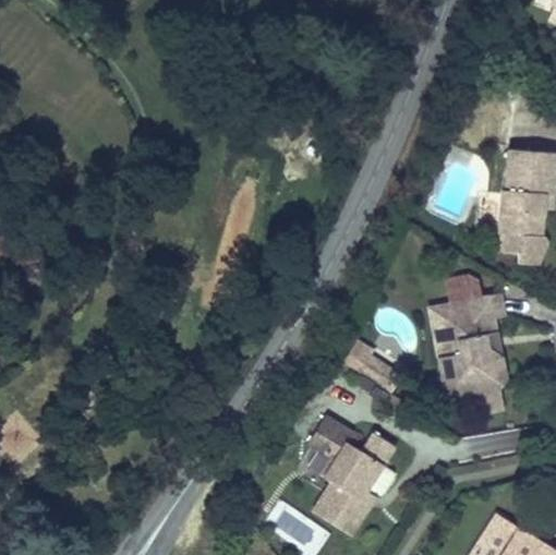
[(555,15),(555,0),(551,0),(546,12),(555,15)]
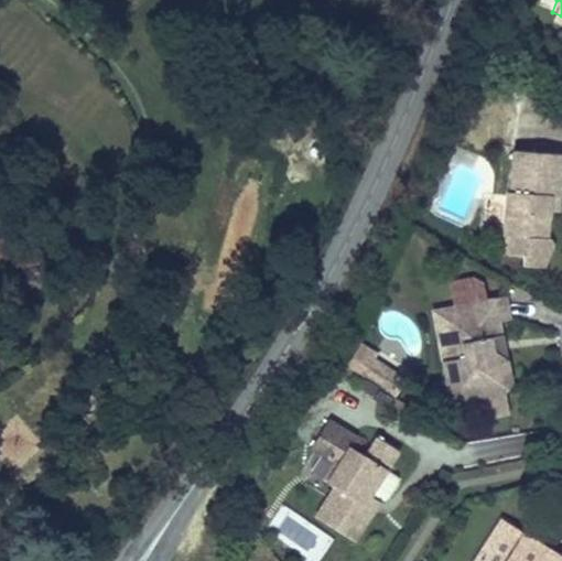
[(549,208),(550,193),(559,194),(560,153),(514,152),(511,192),(506,192),(505,236),(528,237),(528,252),(523,252),(522,265),(543,265),(552,243),(550,236),(548,236),(549,208)]
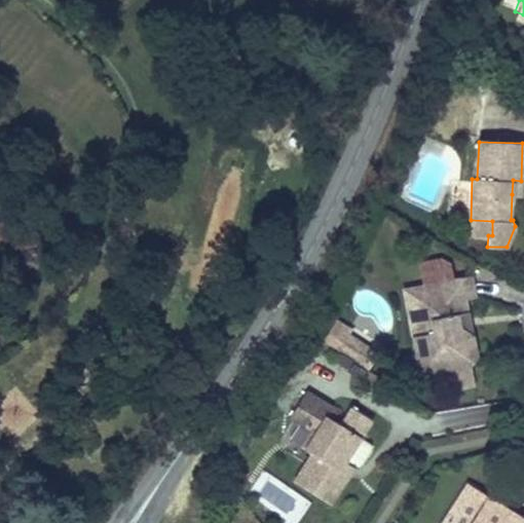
[(520,194),(521,181),(513,180),(512,194),(520,194)]
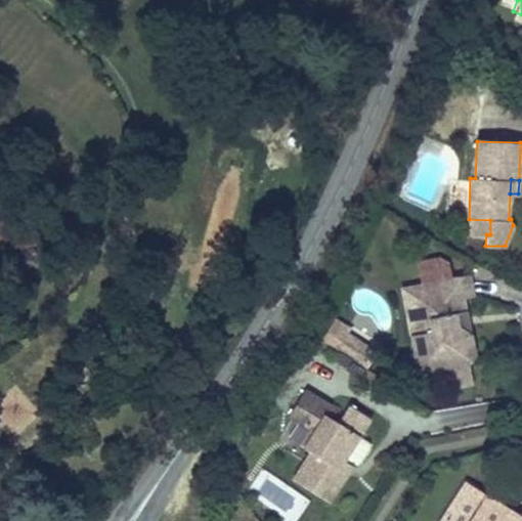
[(490,234),(490,220),(469,219),(469,234),(486,234),(490,234)]
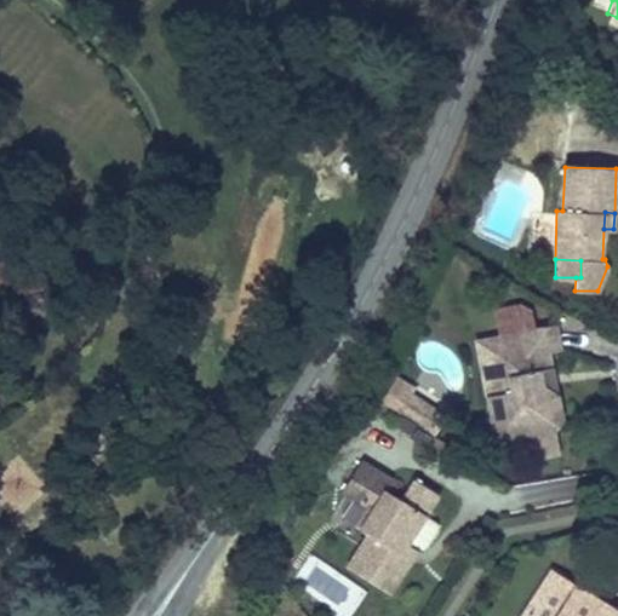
[(562,332),(527,338),(532,360),(555,356),(565,353),(562,332)]
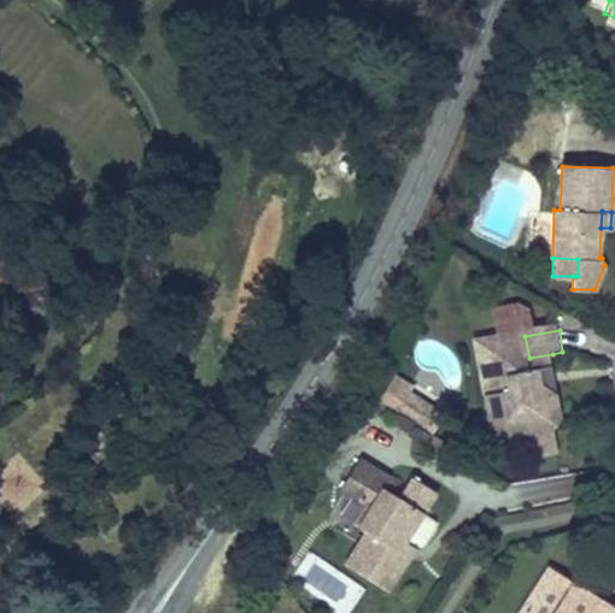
[(481,345),(496,431),(523,426),(537,441),(555,437),(566,419),(562,401),(546,390),(544,377),(557,376),(552,354),(529,358),(525,336),(481,345)]
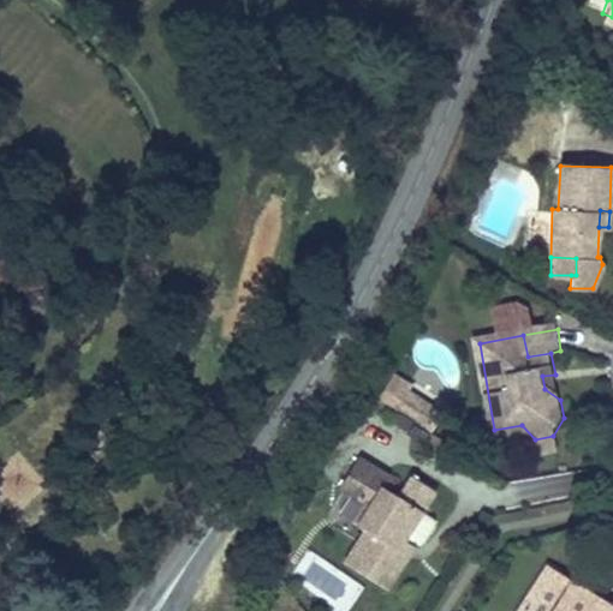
[(545,389),(560,400),(555,375),(542,376),(545,389)]
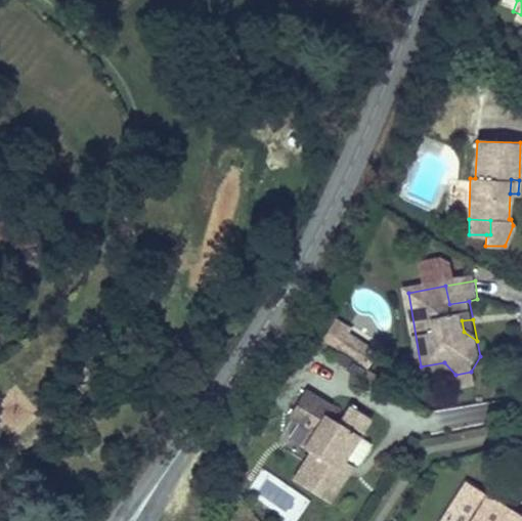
[(347,355),(355,341),(345,336),(337,349),(347,355)]
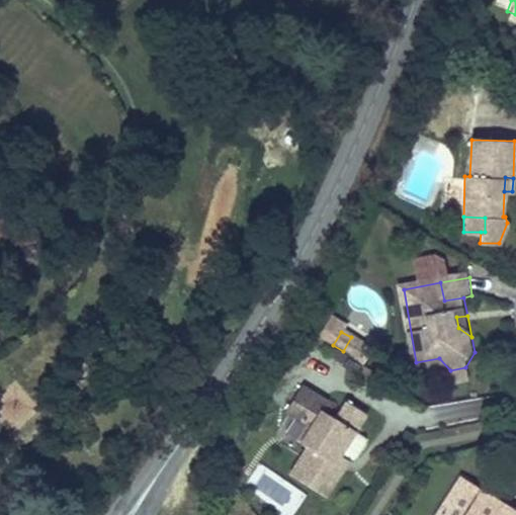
[(365,364),(373,351),(351,337),(343,351),(365,364)]
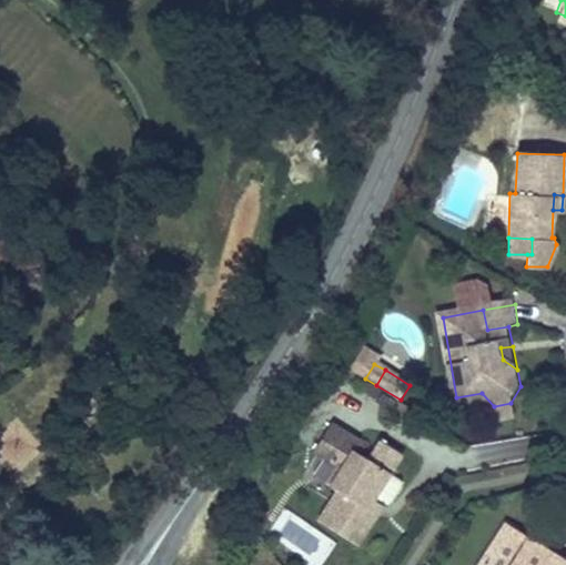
[(482,393),(456,397),(458,412),(494,406),(482,393)]
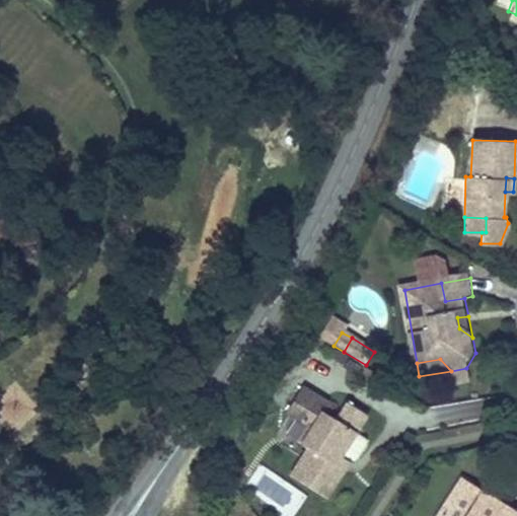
[(326,496),(345,468),(335,460),(341,450),(355,428),(323,408),(327,400),(303,384),(287,409),(308,423),(297,440),(307,446),(292,471),(326,496)]
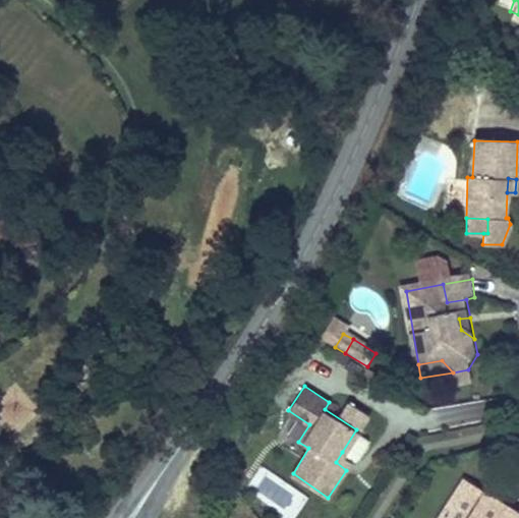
[(357,462),(372,444),(364,437),(349,456),(357,462)]
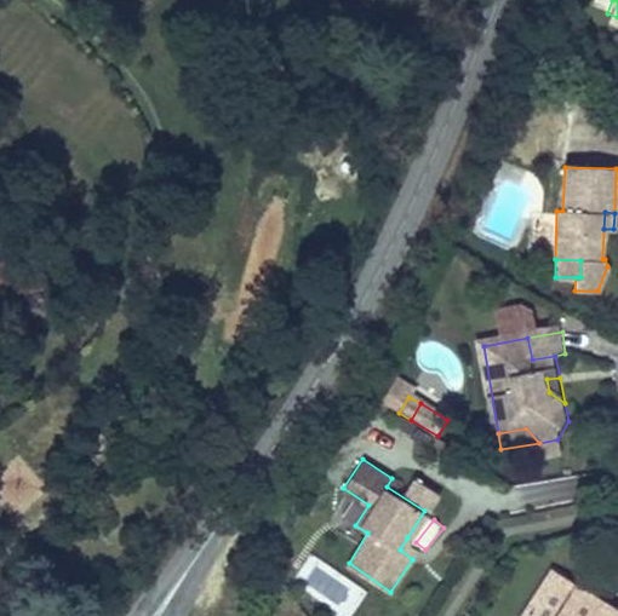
[(400,550),(412,559),(421,547),(407,537),(400,550)]
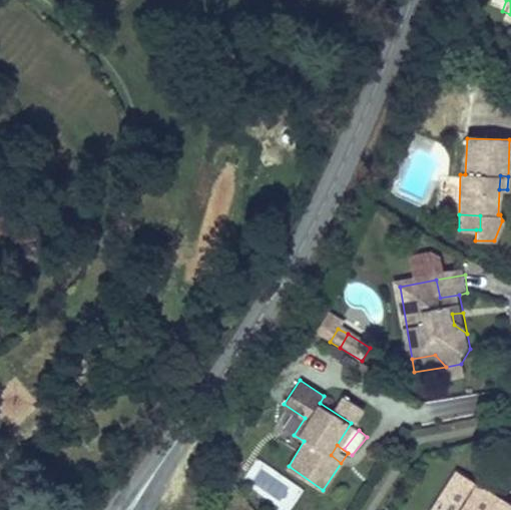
[(510,504),(454,471),(431,509),(510,509),(510,504)]
